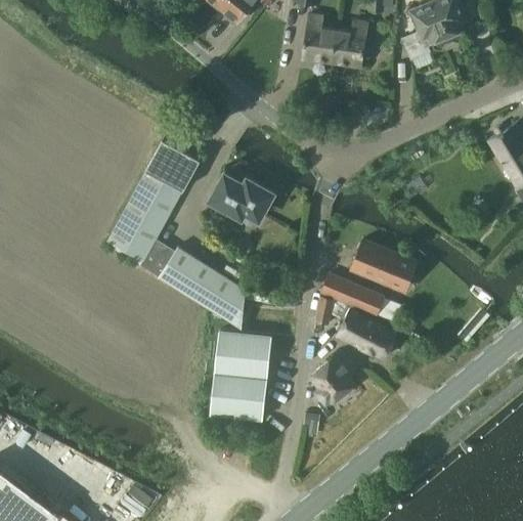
[(213,5),(218,9),(225,0),(205,0),(206,1),(211,5),(213,5)]
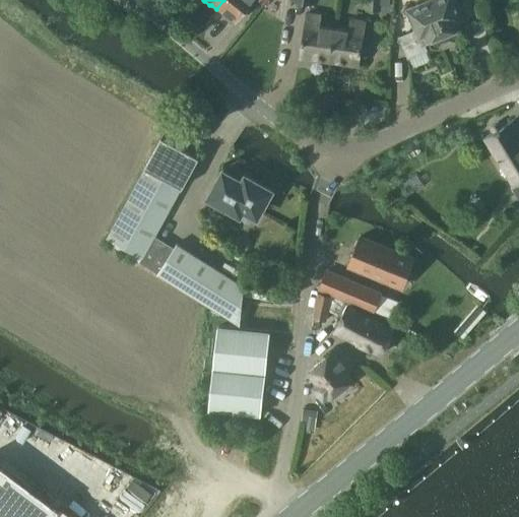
[(223,0),(216,9),(223,15),(221,17),(230,23),(232,21),(234,23),(252,0),(258,0),(265,5),(268,0),(223,0)]
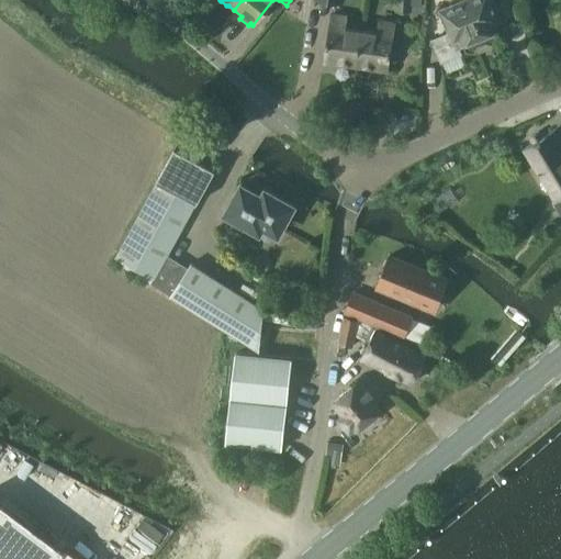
[(395,0),(395,12),(410,13),(411,0),(395,0)]
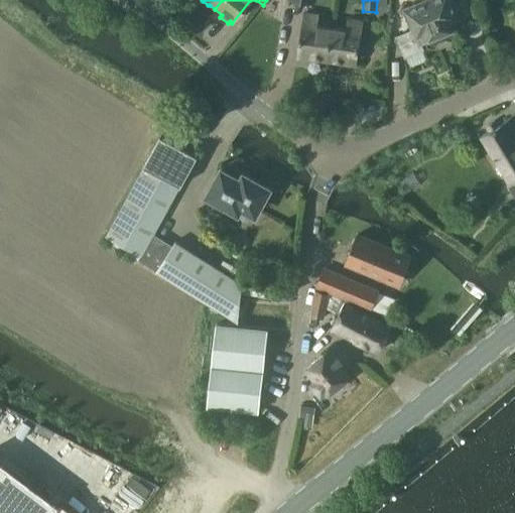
[(434,50),(439,43),(444,41),(453,42),(458,36),(452,23),(458,20),(448,0),(426,0),(427,2),(404,11),(413,32),(396,39),(404,58),(421,51),(419,46),(424,43),(427,49),(434,50)]
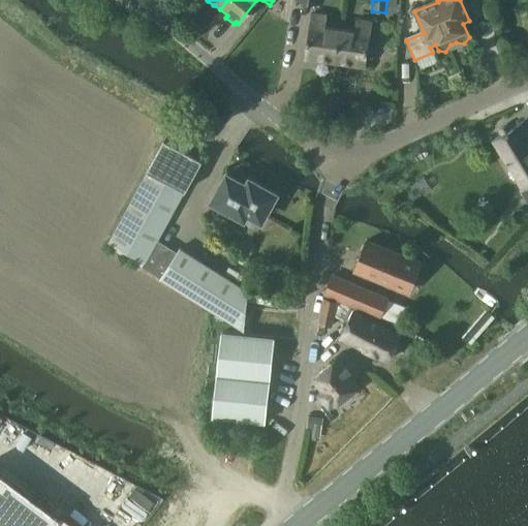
[(316,61),(335,64),(339,33),(323,30),(325,18),(311,16),(305,57),(316,59),(316,61)]
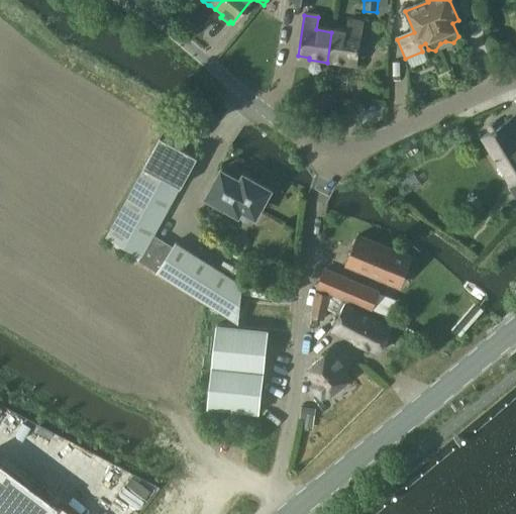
[(345,34),(331,32),(327,63),(344,65),(345,63),(356,65),(363,23),(347,21),(345,34)]
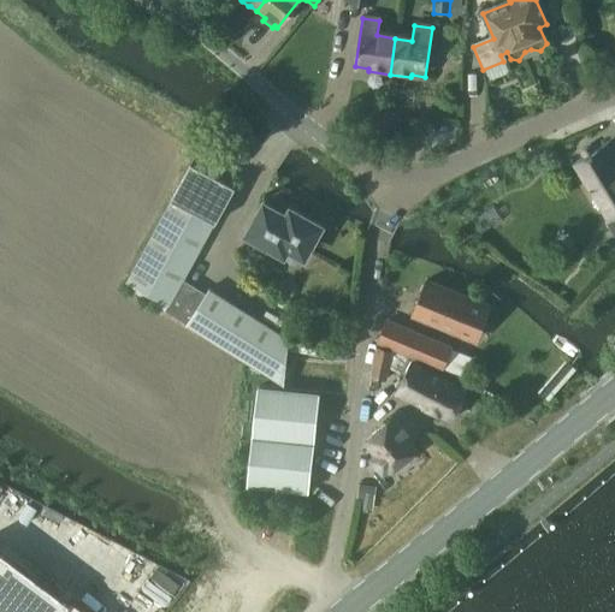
[(590,148),(581,153),(585,159),(573,166),(608,223),(604,224),(613,239),(614,237),(614,156),(608,146),(593,154),(590,148)]
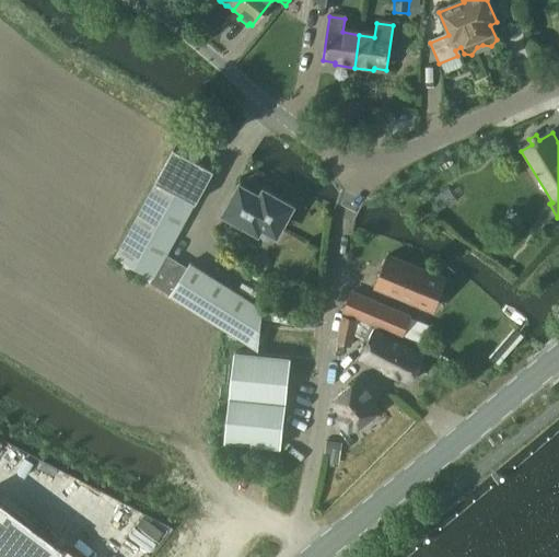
[(141,274),(139,279),(165,297),(167,297),(257,355),(261,309),(188,264),(186,268),(165,256),(211,171),(173,150),(167,159),(114,258),(141,274)]
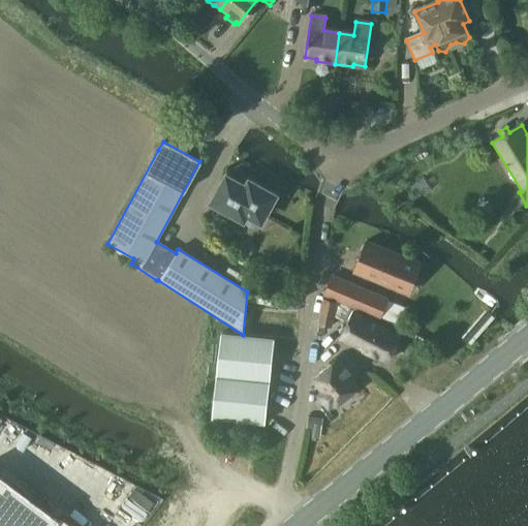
[(226,176),(212,204),(217,207),(243,220),(249,210),(262,217),(275,193),(249,180),(246,186),(226,176)]
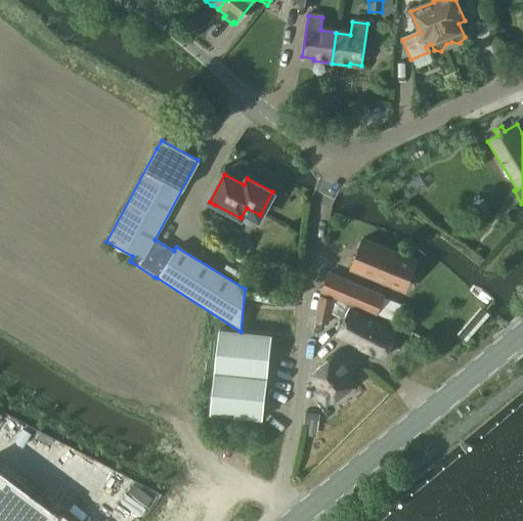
[(511,212),(508,215),(509,219),(512,222),(516,221),(519,218),(518,214),(515,211),(511,212)]
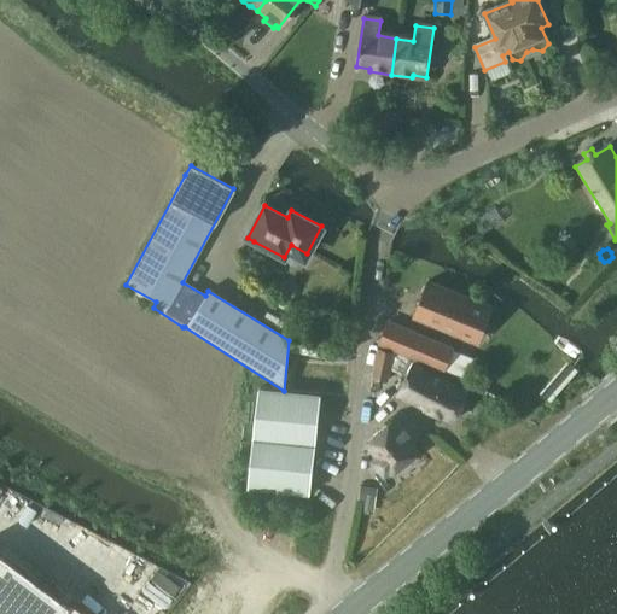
[(413,315),(423,320),(476,341),(489,309),(426,282),(413,315)]
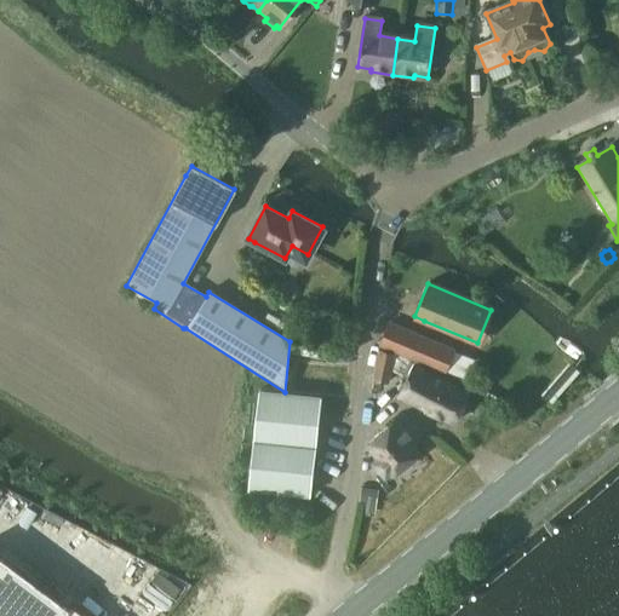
[(264,311),(259,318),(276,329),(281,322),(264,311)]
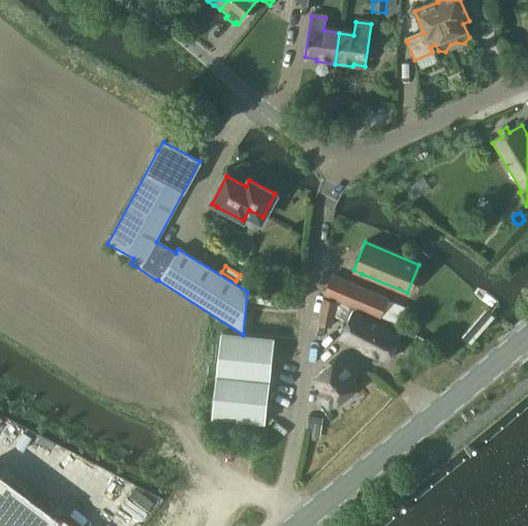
[(321,298),(338,305),(362,314),(374,319),(382,300),(328,276),(321,298)]
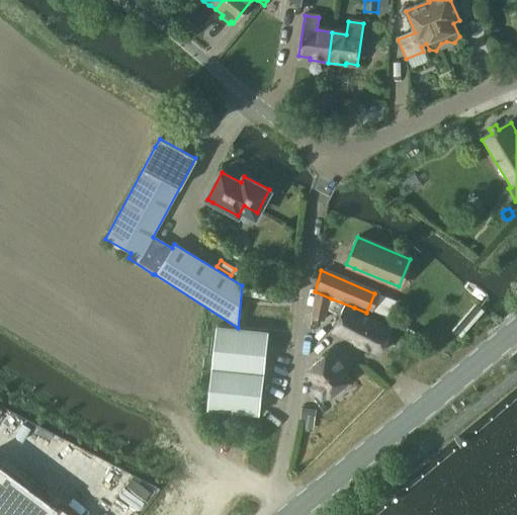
[(244,288),(243,297),(267,301),(268,290),(244,288)]
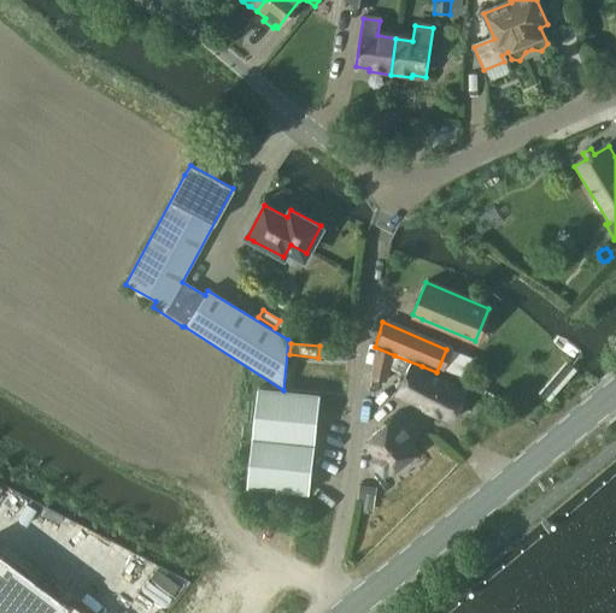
[(370,379),(388,384),(394,355),(376,351),(370,379)]
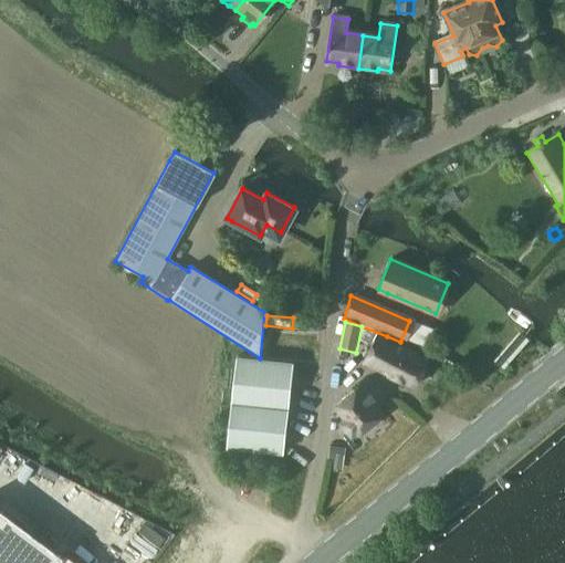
[(362,363),(387,375),(414,388),(428,361),(387,340),(376,334),(362,363)]
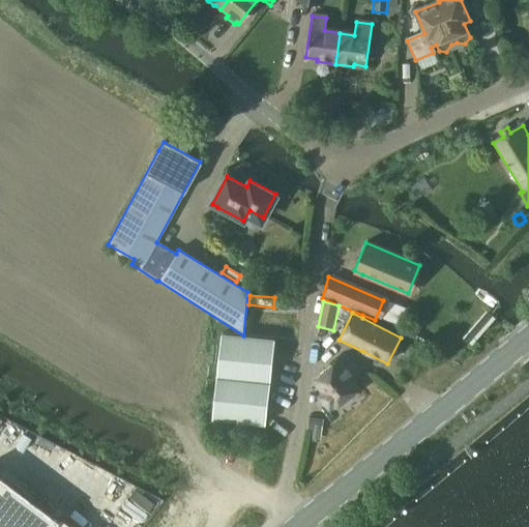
[(274,341),(223,334),(213,419),(265,426),(274,341)]
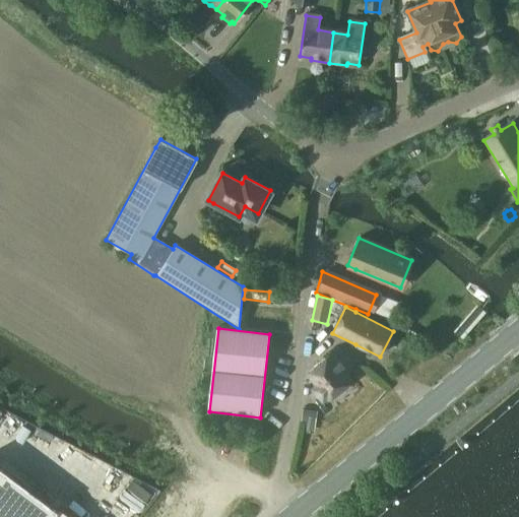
[(348,383),(346,380),(354,374),(336,350),(308,373),(316,383),(310,387),(321,401),(328,395),(330,397),(348,383)]
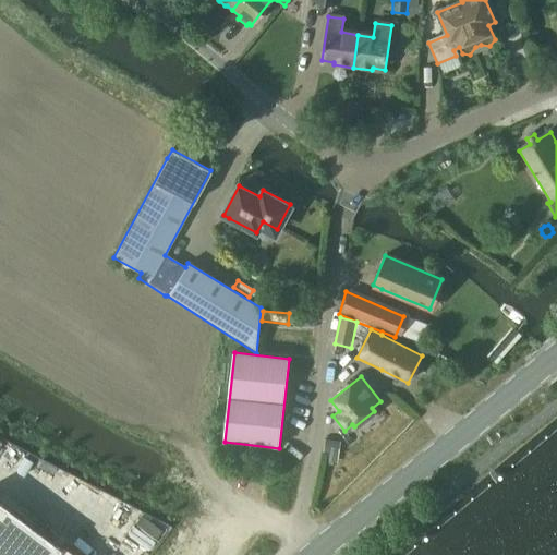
[(322,456),(339,458),(341,445),(324,442),(322,456)]
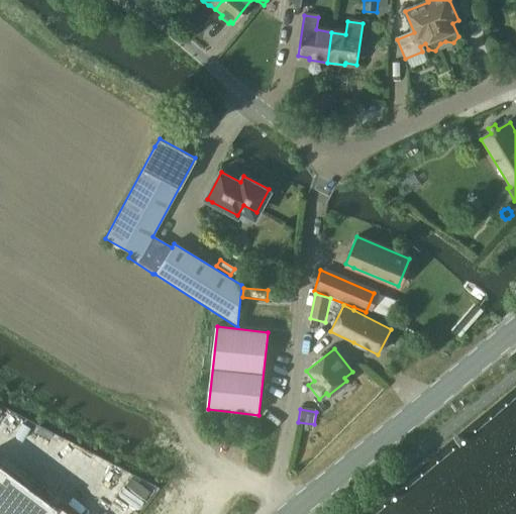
[(65,513),(0,465),(0,513),(65,513)]
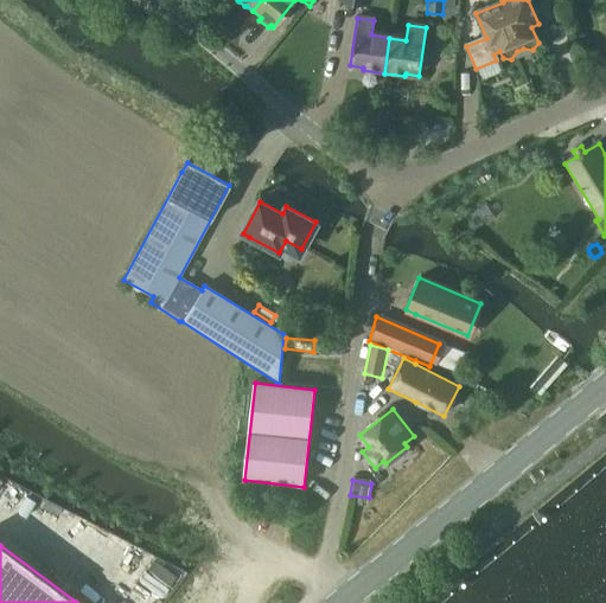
All buildings are outlined.
